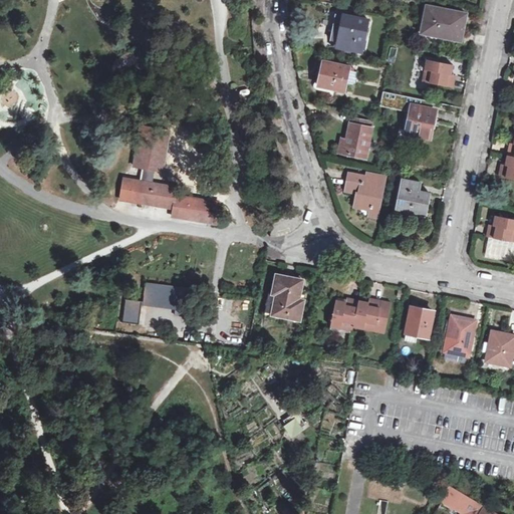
[(422,33),(461,41),(467,14),(428,6),(422,33)]
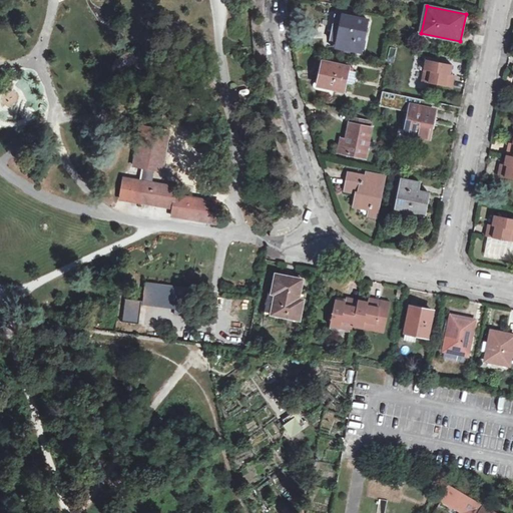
[(343,14),(337,43),(353,46),(352,50),(362,52),(369,20),(343,14)]
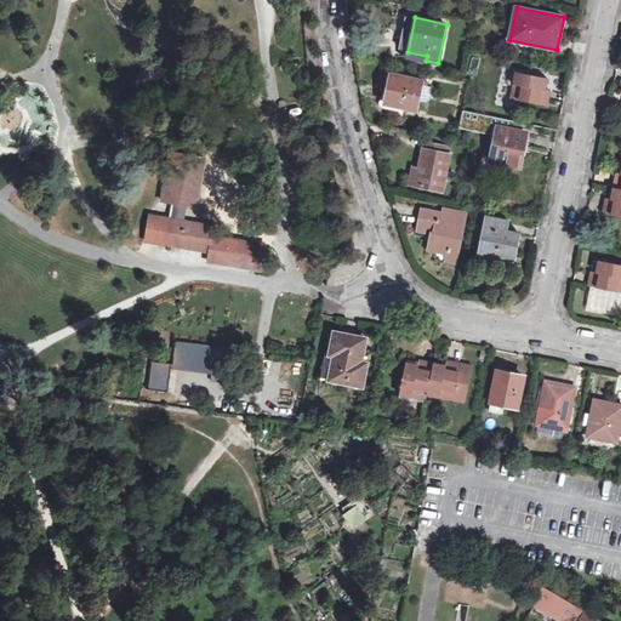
[(467,74),(476,75),(480,58),(472,56),(467,74)]
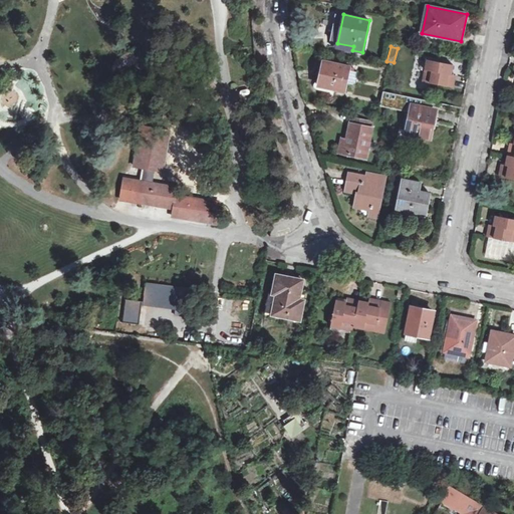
[(118,58),(114,61),(122,71),(125,69),(118,58)]
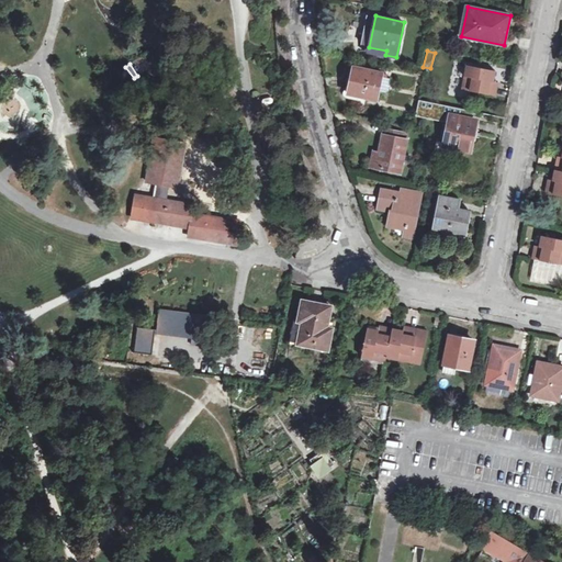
[(495,96),(498,82),(494,81),(495,70),(467,65),(462,89),(495,96)]
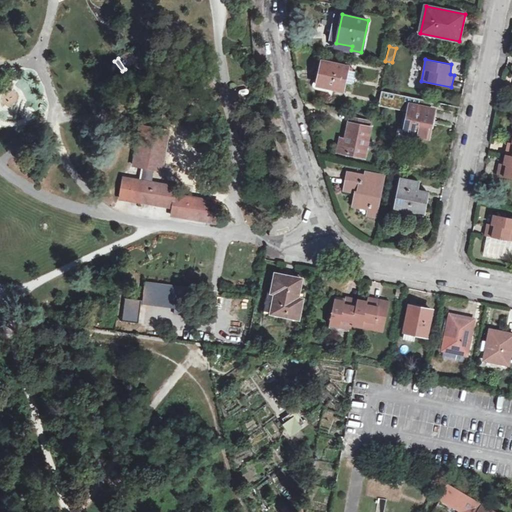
[(322,61),(317,85),(326,87),(334,88),(343,90),(345,82),(347,71),(348,66),(322,61)]
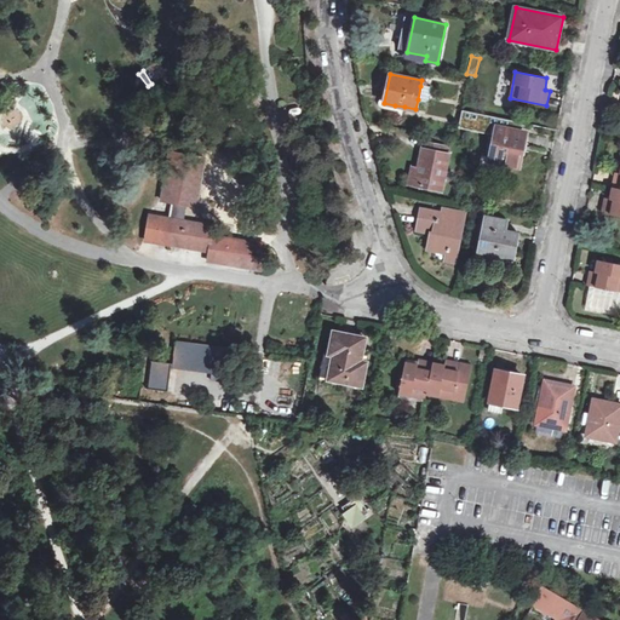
[(420,86),(418,99),(430,102),(432,89),(420,86)]
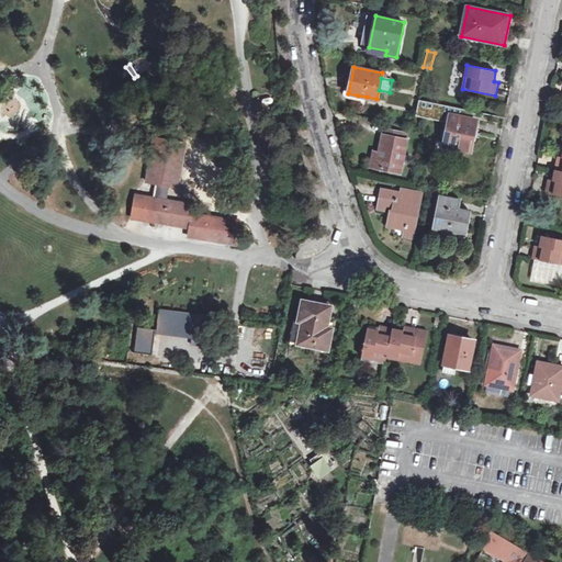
[(358,96),(356,103),(366,105),(367,97),(358,96)]
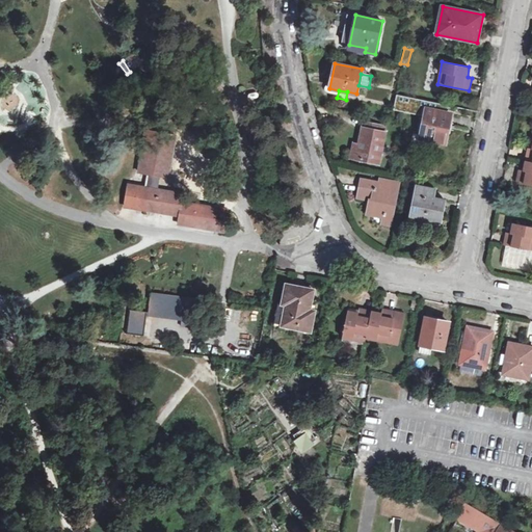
[(443,144),(449,113),(448,113),(449,105),(397,95),(394,112),(424,118),(419,140),(435,143),(443,144)]
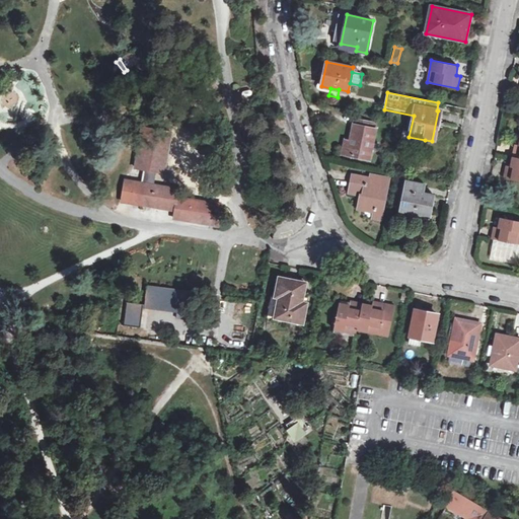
[(377,124),(356,120),(351,141),(349,154),(370,158),(377,124)]
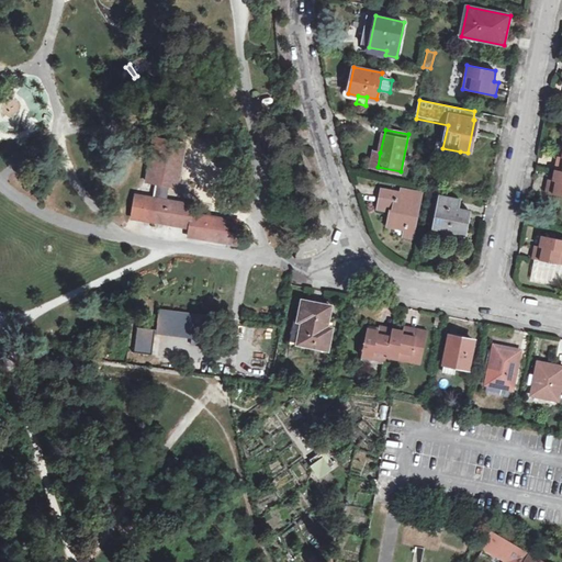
[(242,222),(192,213),(193,206),(176,203),(176,202),(167,200),(168,192),(169,186),(178,187),(186,143),(154,137),(147,182),(156,183),(154,198),(136,195),(132,217),(190,227),(188,236),(237,245),(242,222)]
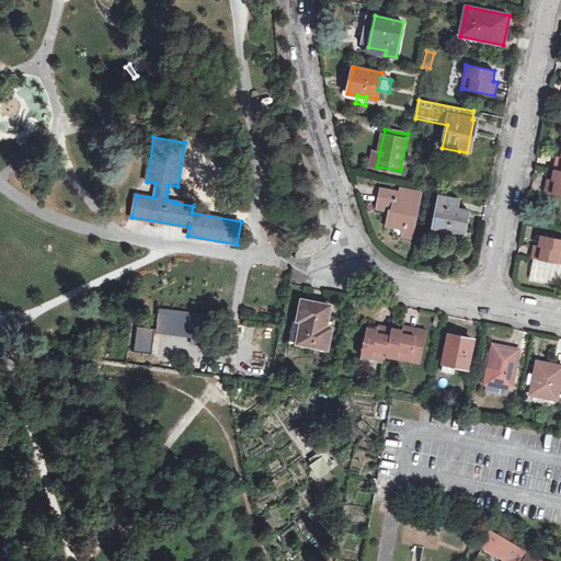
[(459,151),(442,148),(441,155),(456,158),(458,157),(459,151)]
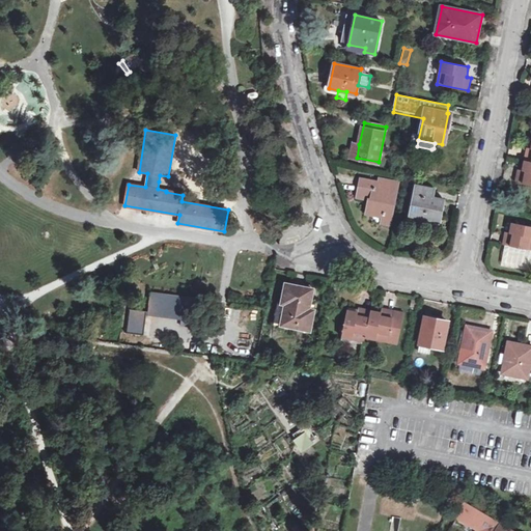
[(359,144),(354,143),(351,156),(357,158),(359,144)]
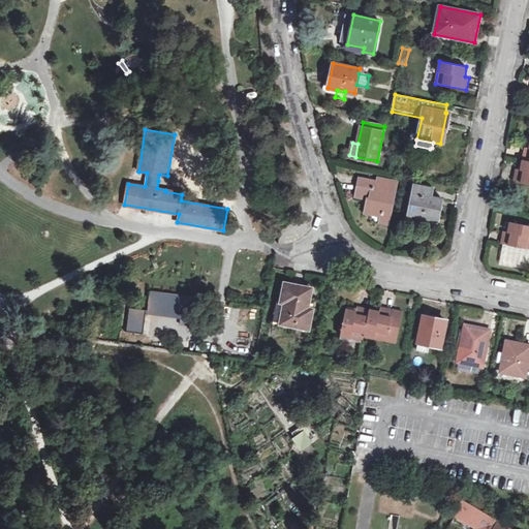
[(528,160),(522,160),(521,169),(517,168),(514,182),(528,184),(528,160)]
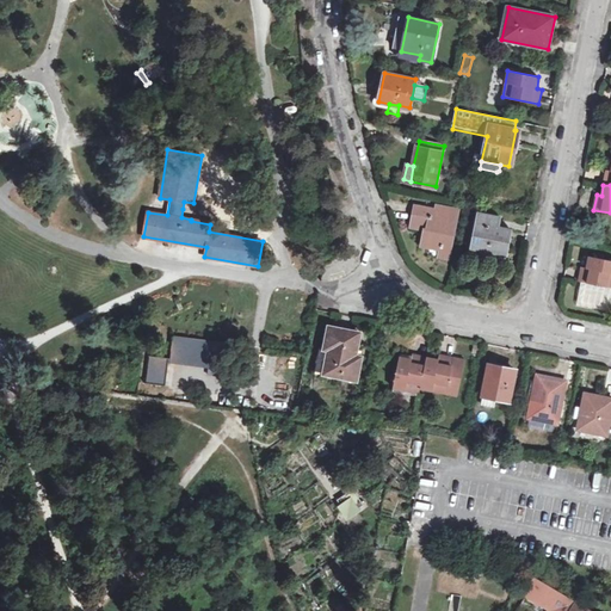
[(415,207),(414,208),(414,211),(412,222),(425,224),(421,245),(440,248),(439,255),(449,258),(454,238),(458,210),(437,205),(436,210),(415,207)]
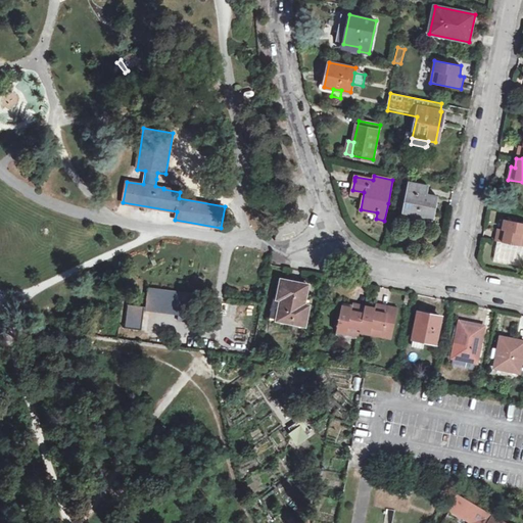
[(403,211),(432,218),(437,197),(426,195),(428,186),(411,183),(403,211)]
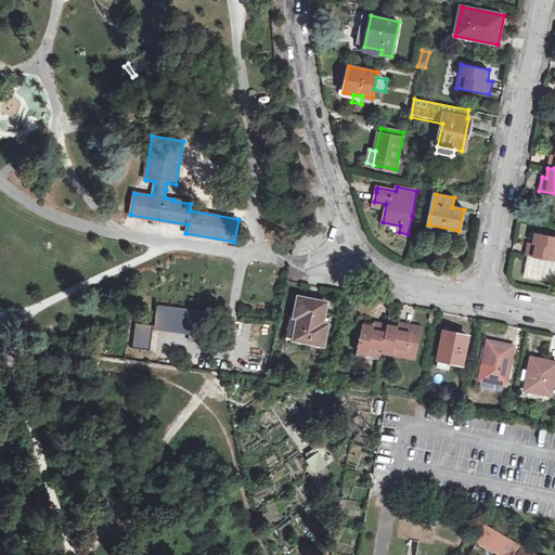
[(554,236),(534,233),(532,244),(528,243),(526,255),(554,260),(554,236)]
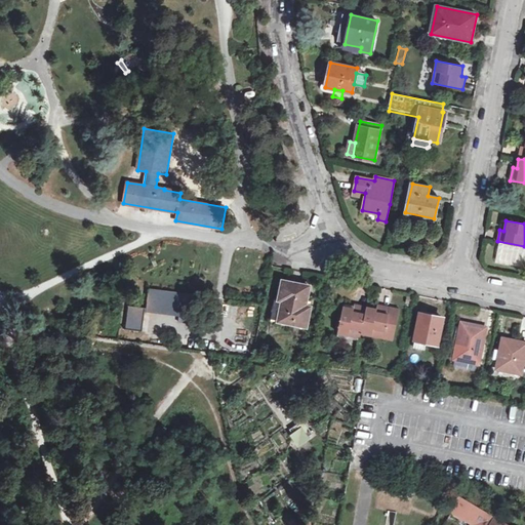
[(282,279),(279,299),(276,298),(273,317),(279,318),(279,320),(306,325),(309,305),(306,305),(309,284),(282,279)]
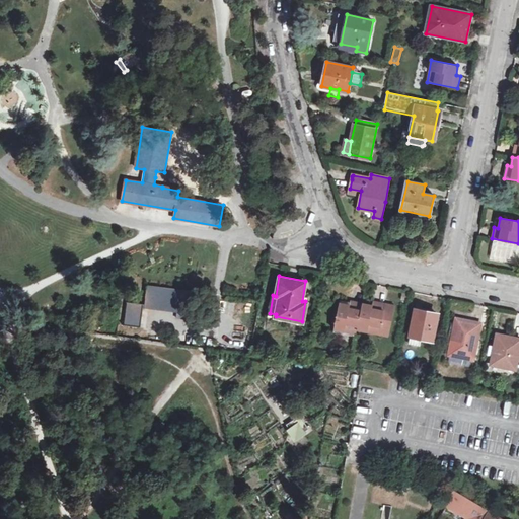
[(177,312),(186,313),(184,319),(194,320),(198,292),(147,286),(144,308),(177,312)]
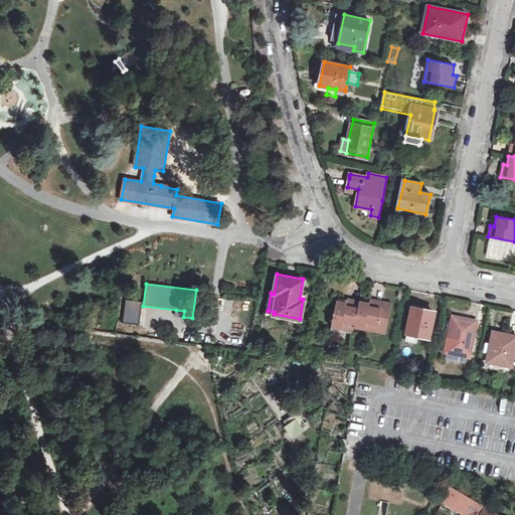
[(360,301),(347,299),(347,303),(337,301),(332,327),(354,331),(355,327),(360,301)]
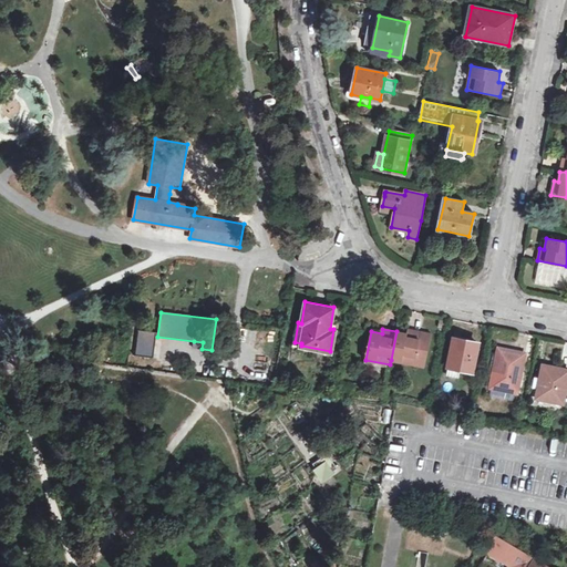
[(397,331),(391,360),(415,364),(421,331),(409,329),(408,333),(397,331)]
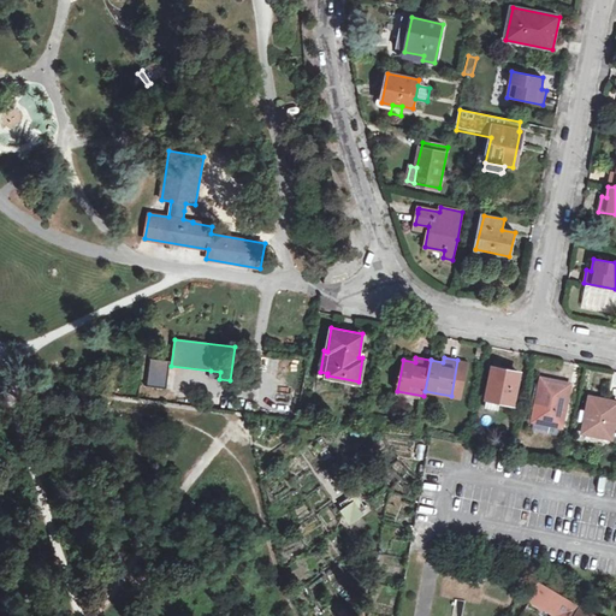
[(489,400),(513,404),(520,373),(493,368),(487,400),(489,400)]
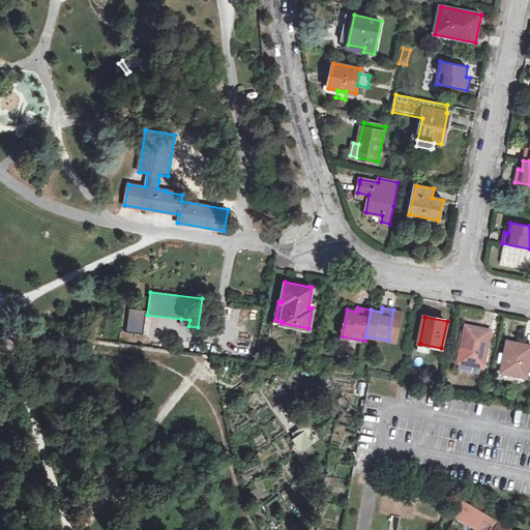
[(466,325),(459,363),(483,367),(491,330),(466,325)]
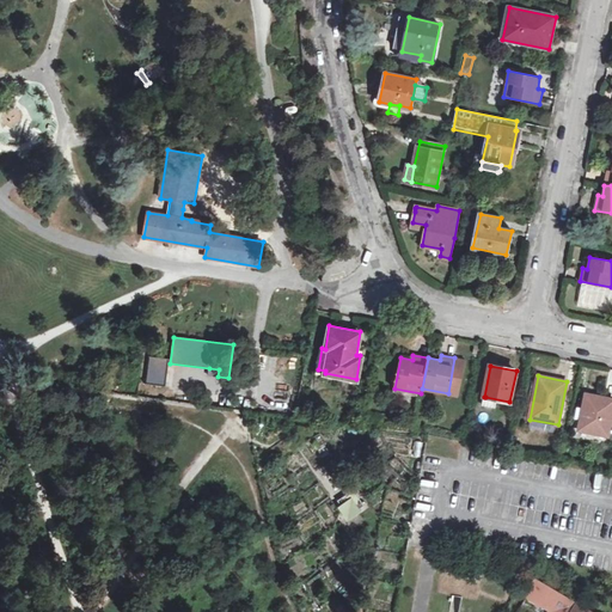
[(611,399),(586,395),(579,430),(609,436),(611,415),(611,399)]
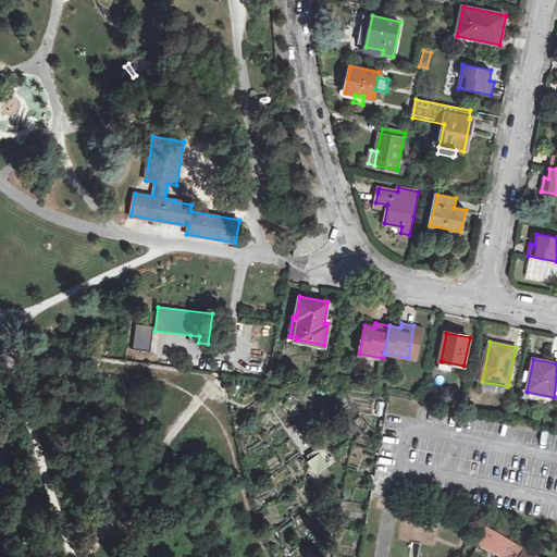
[(442,361),(441,370),(462,374),(463,366),(442,361)]
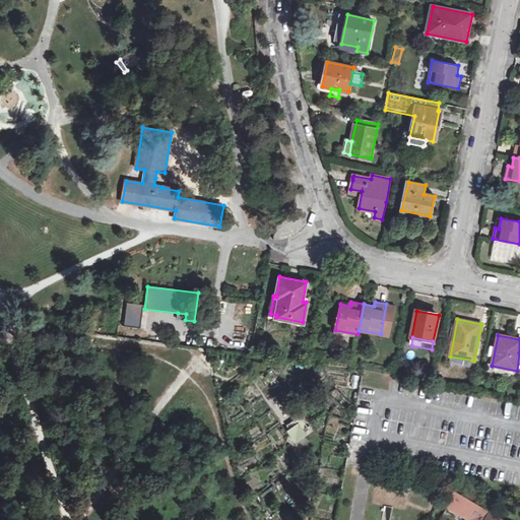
[(301,417),(285,428),(296,443),(311,433),(301,417)]
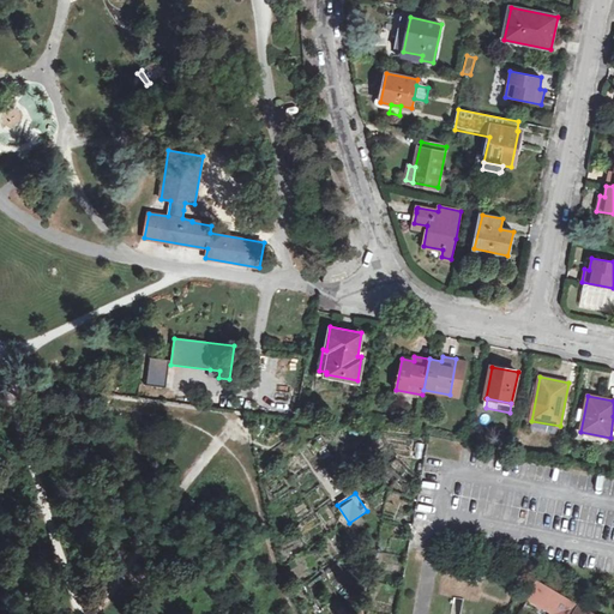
[(576,613),(582,605),(537,579),(529,595),(561,612),(564,613),(576,613)]
